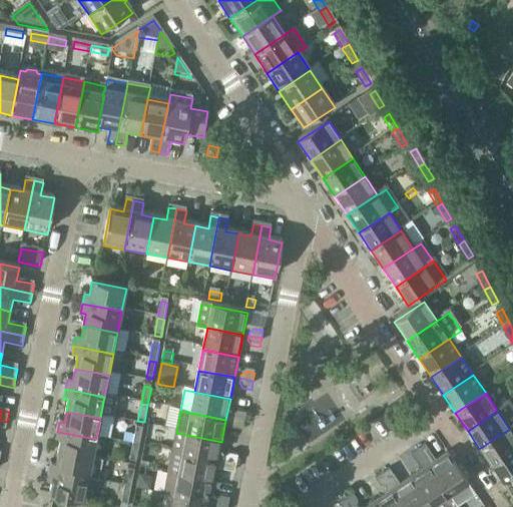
[(231,421),(244,424),(245,416),(237,414),(232,418),(231,421)]
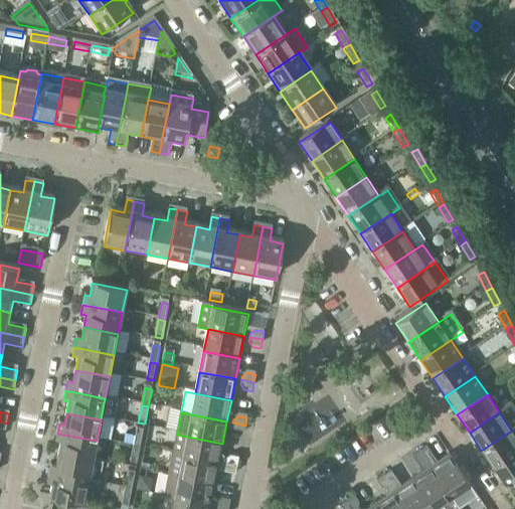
[(245,426),(232,422),(231,428),(235,433),(243,435),(245,426)]
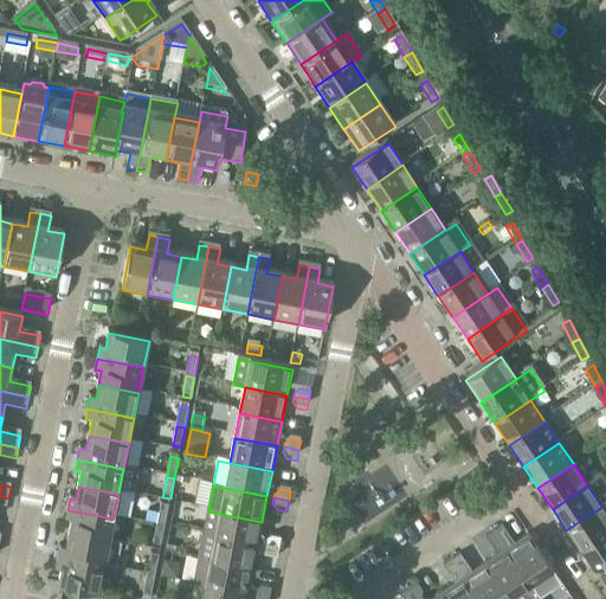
[(605,503),(601,507),(566,530),(581,552),(605,535),(605,503)]
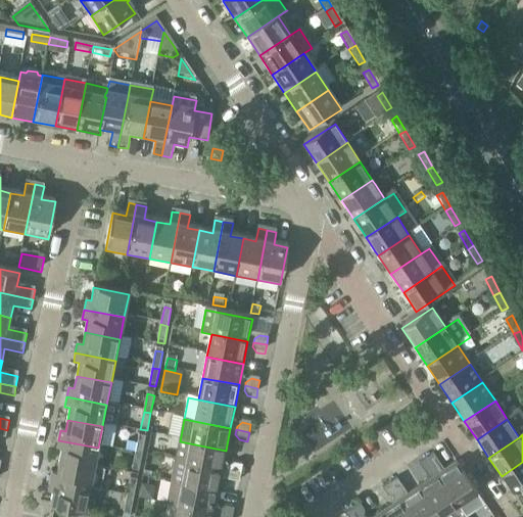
[(135,455),(142,457),(145,438),(139,437),(135,455)]
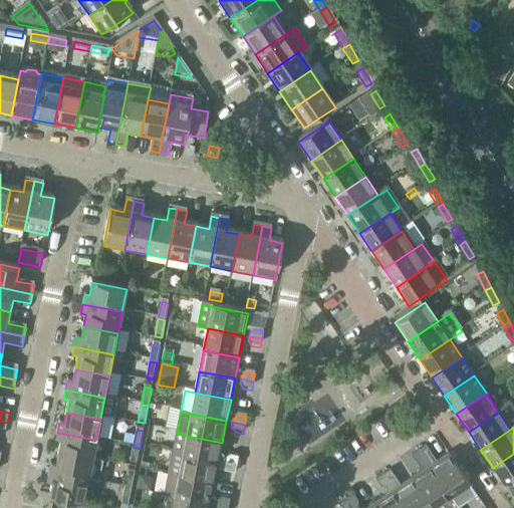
[(96,440),(57,433),(55,442),(60,443),(58,454),(92,461),(96,440)]
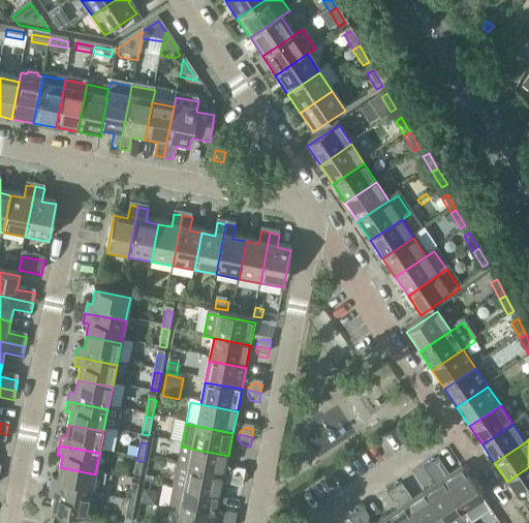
[(228,456),(182,447),(178,468),(224,478),(228,456)]
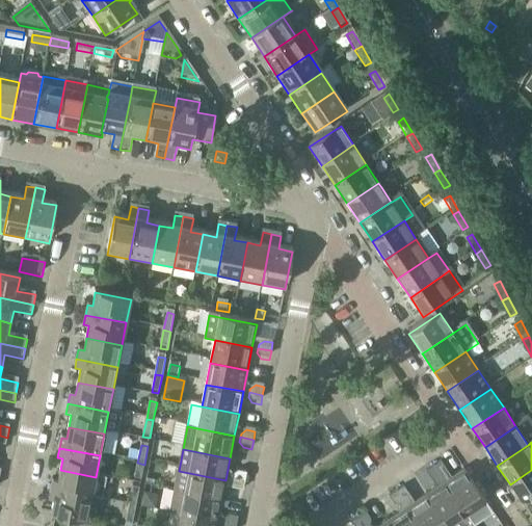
[(144,465),(137,463),(134,480),(141,482),(144,465)]
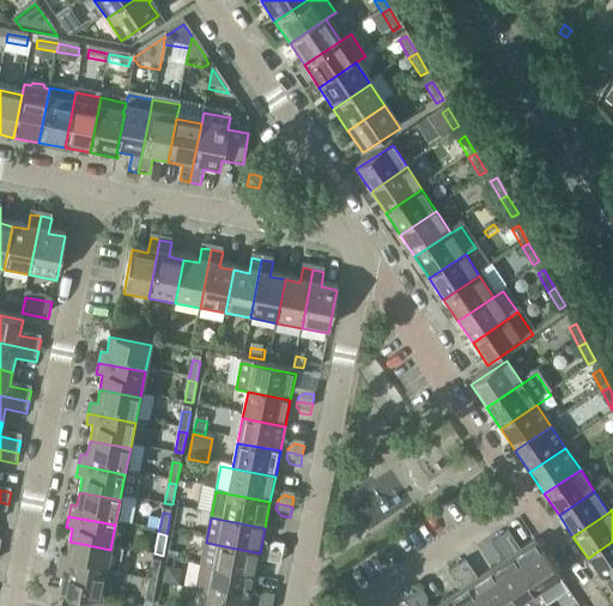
[(501,540),(509,553),(511,551),(514,544),(508,535),(501,540)]
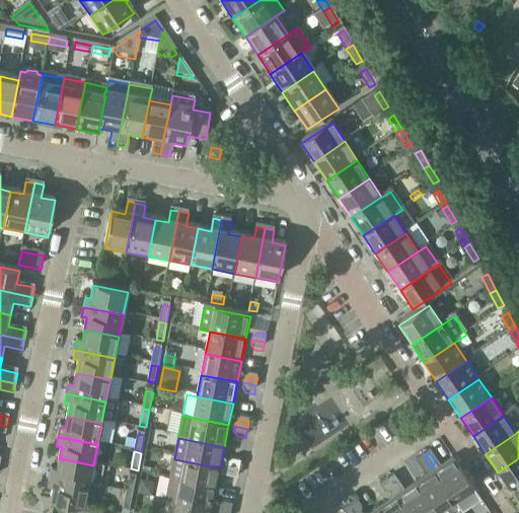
[(431,468),(424,457),(416,462),(420,469),(427,471),(431,468)]
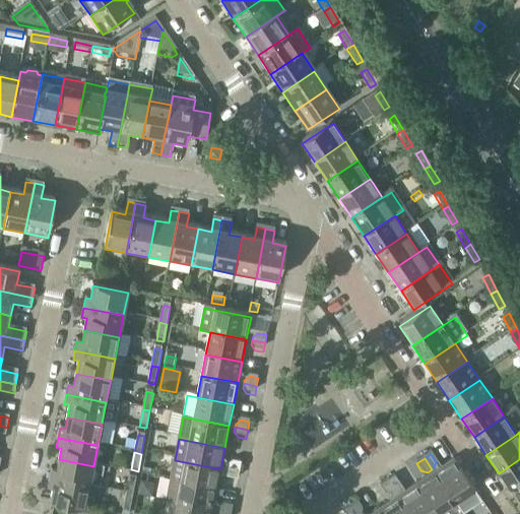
[(93,466),(59,459),(56,472),(51,470),(49,480),(89,489),(93,466)]
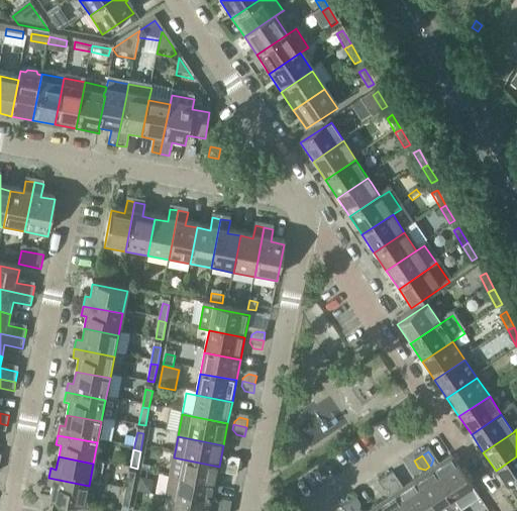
[(508,489),(516,483),(516,456),(496,471),(508,489)]
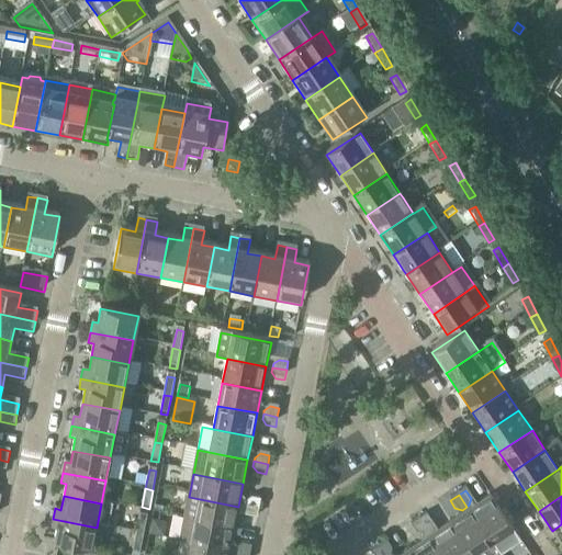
[(184,520),(234,530),(238,507),(189,497),(184,520)]
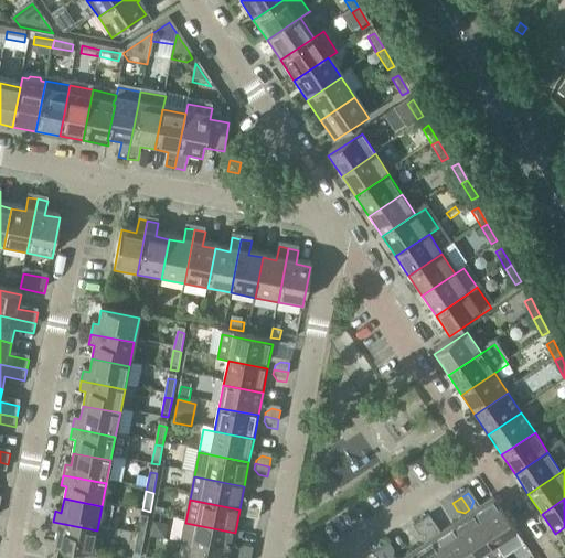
[(246,511),(260,513),(262,504),(253,502),(247,506),(246,511)]
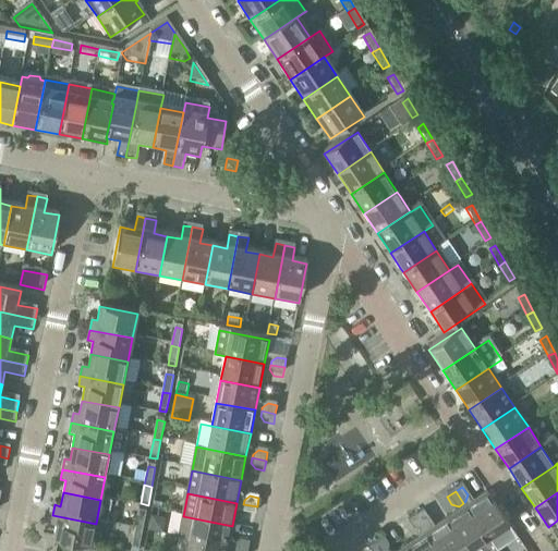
[(466,509),(488,541),(509,528),(486,496),(466,509)]
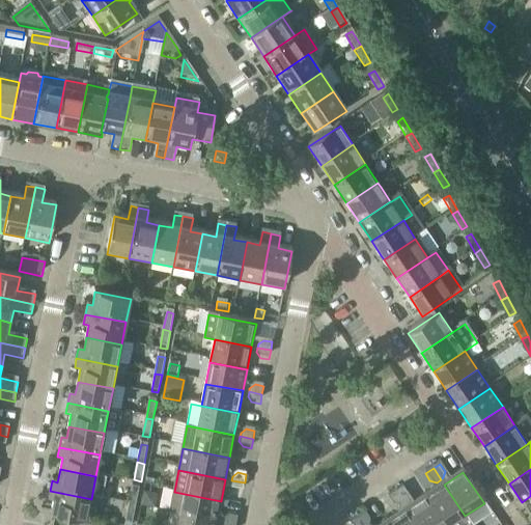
[(245,482),(231,480),(230,485),(234,490),(243,492),(245,482)]
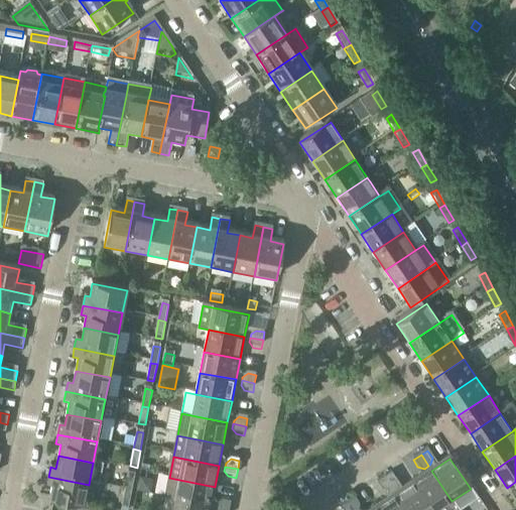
[(452,501),(431,471),(413,483),(430,509),(439,509),(452,501)]
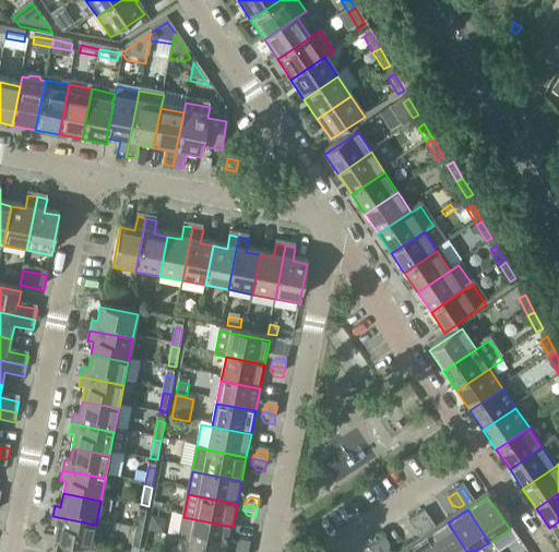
[(135,532),(143,534),(146,514),(140,513),(135,532)]
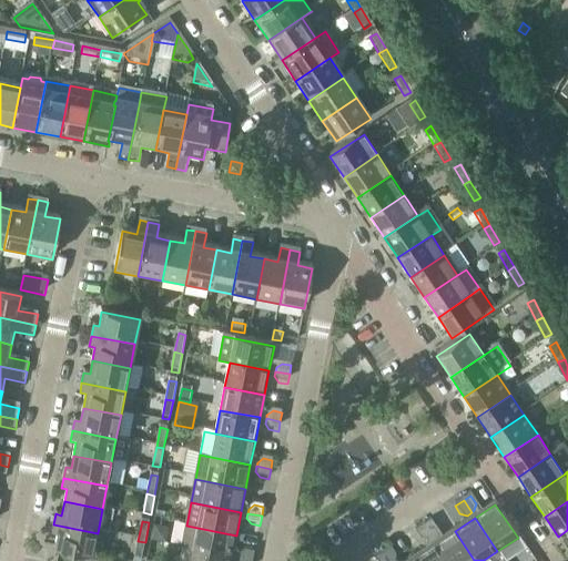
[(423,528),(430,539),(435,537),(436,530),(430,522),(423,528)]
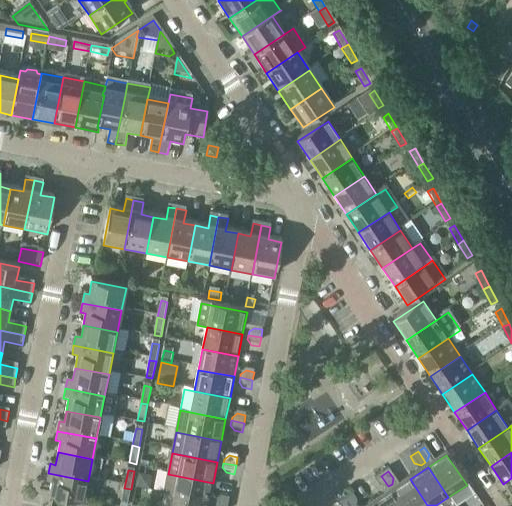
[(88,481),(48,473),(47,482),(52,483),(49,496),(83,503),(88,481)]
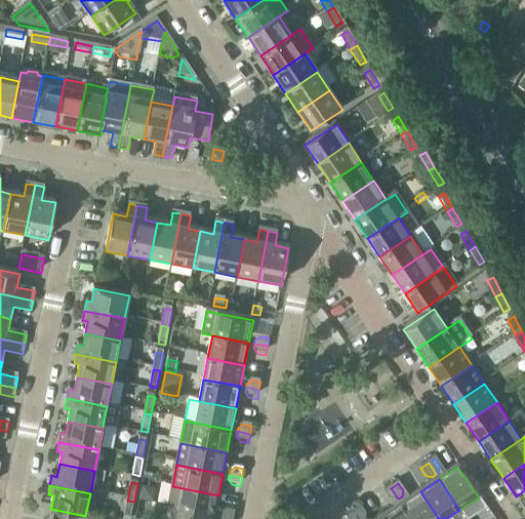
[(218,495),(172,486),(167,509),(177,511),(177,510),(214,517),(218,495)]
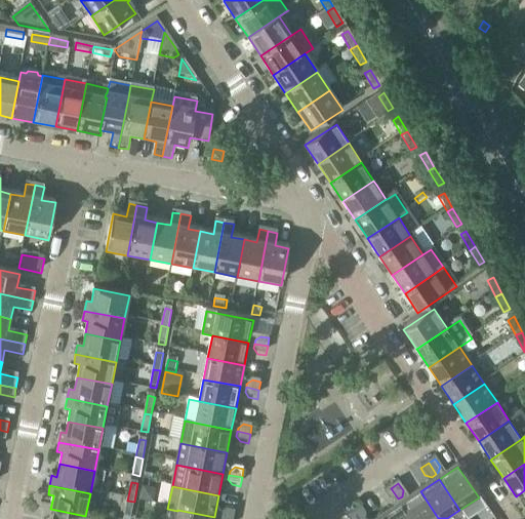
[(398,498),(391,488),(384,492),(389,500),(395,502),(398,498)]
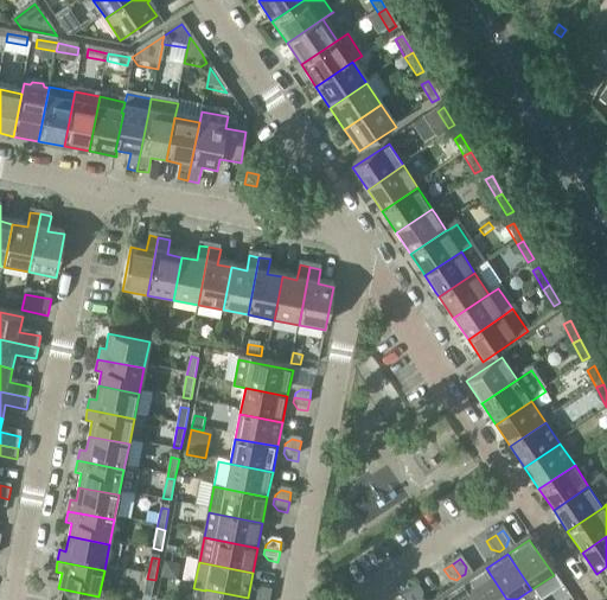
[(606,567),(596,574),(606,589),(606,567)]
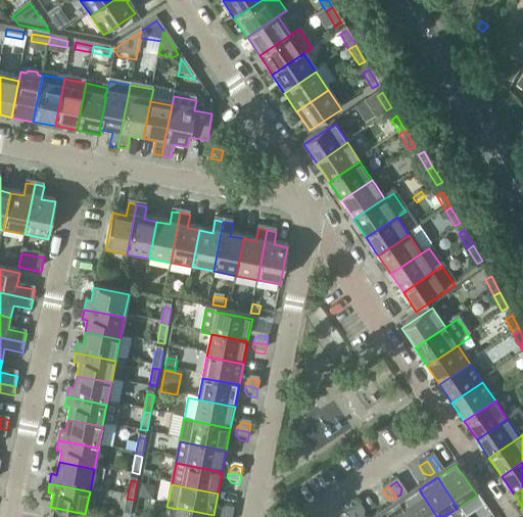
[(400,502),(410,516),(436,516),(419,489),(400,502)]
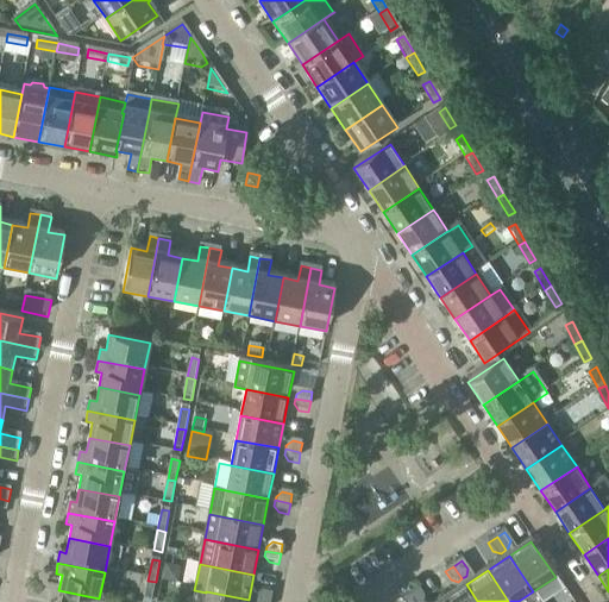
[(156,582),(148,581),(144,601),(152,601),(156,582)]
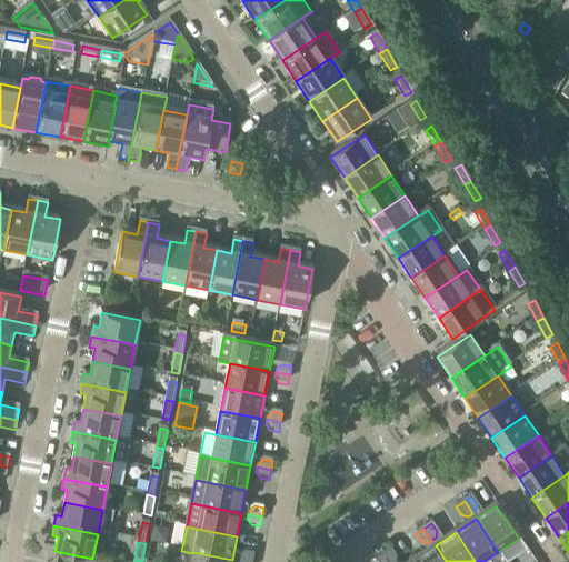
[(446,561),(436,545),(416,559),(417,561),(446,561)]
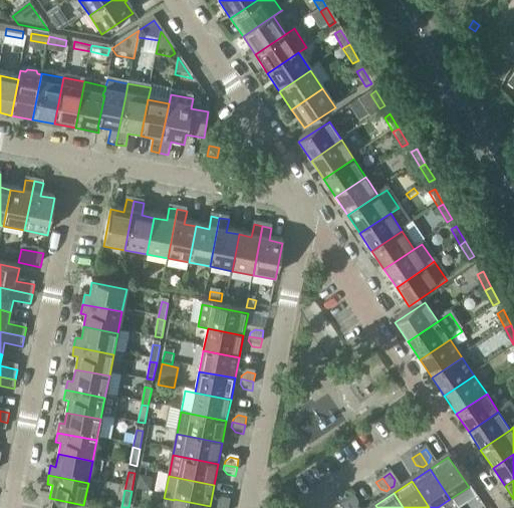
[(346,502),(349,507),(357,507),(358,504),(353,497),(346,502)]
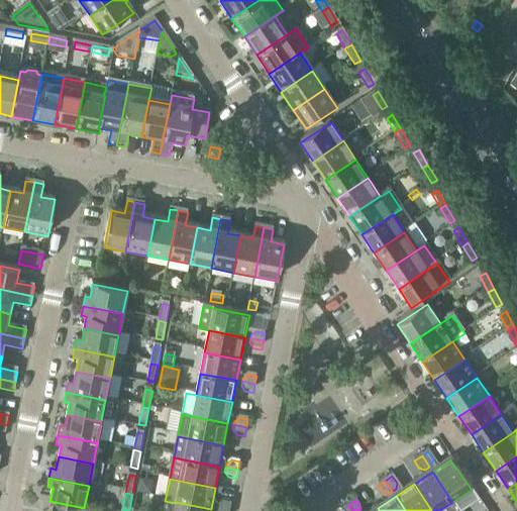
[(211,510),(211,509),(175,502),(175,503),(173,510),(211,510)]
